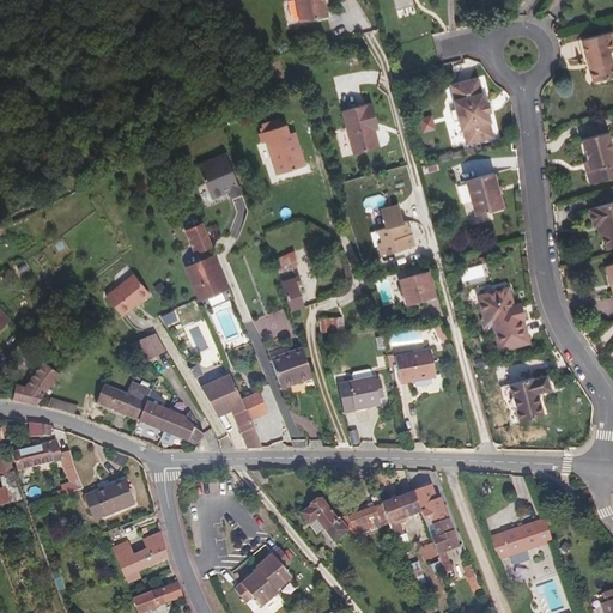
[(295,0),(299,22),(327,17),(325,4),(323,0),(295,0)]
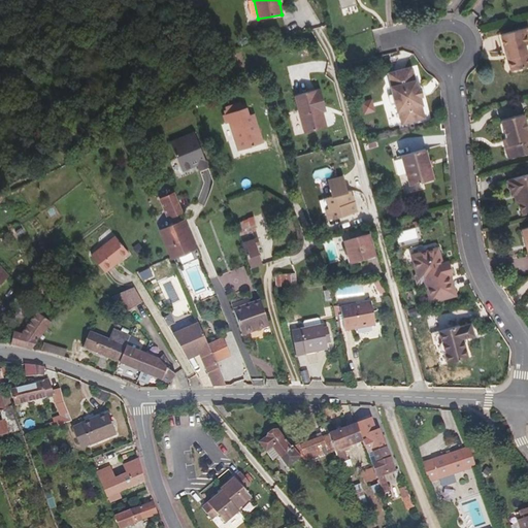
[(525,29),(502,34),(506,51),(508,50),(510,59),(508,59),(512,71),(527,66),(527,40),(526,35),(525,29)]
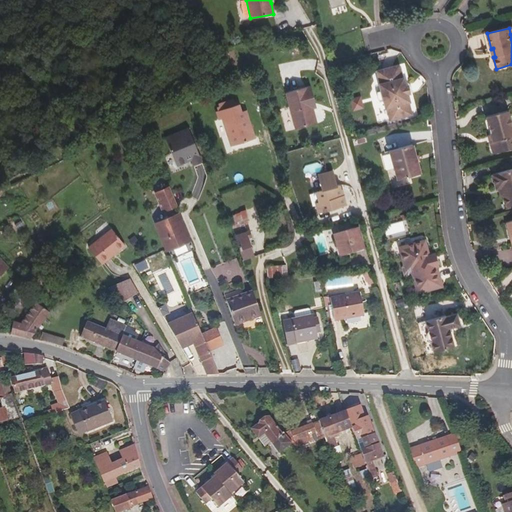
[(336,62),(328,64),(330,72),(336,70),(337,69),(336,62)]
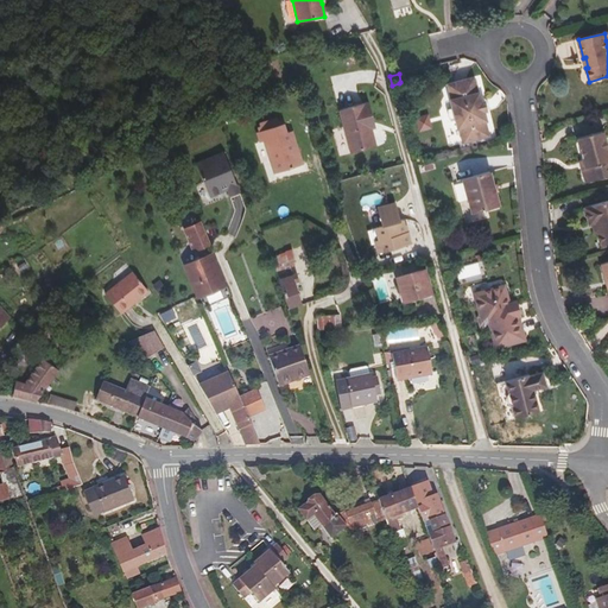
[(480,92),(479,92),(474,77),(448,84),(451,100),(450,100),(458,130),(460,128),(463,144),(491,137),(487,121),(488,121),(485,112),(487,111),(485,101),(482,101),(480,92)]
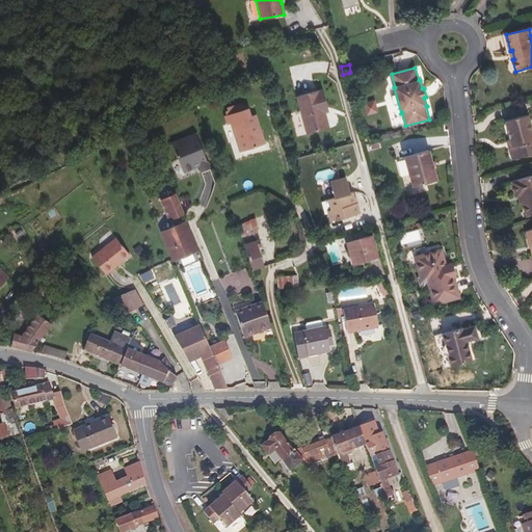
[(327,108),(322,89),(296,97),(307,134),(329,128),(324,109),(327,108)]
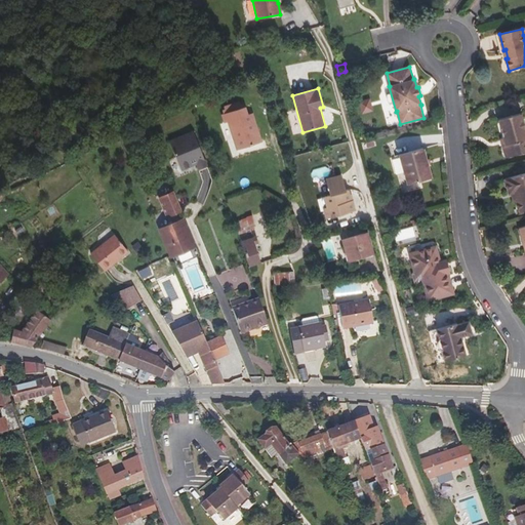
[(356,102),(360,114),(372,110),(368,97),(356,102)]
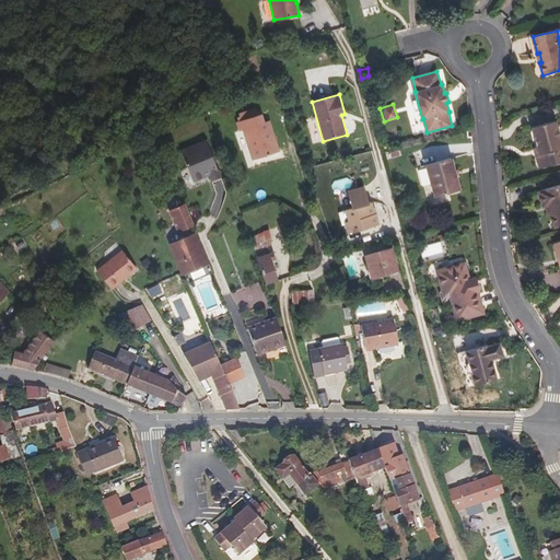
[(254,111),(238,116),(240,121),(255,116),(254,111)]
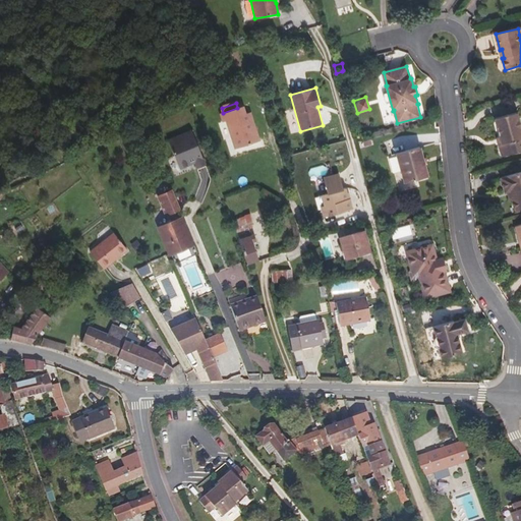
[(261,141),(250,112),(246,114),(243,106),(237,108),(223,113),(221,113),(223,121),(226,120),(235,149),(261,141)]
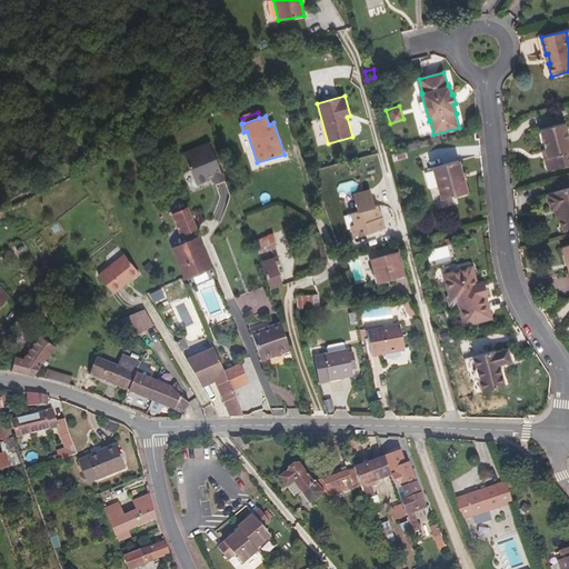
[(540,129),(546,150),(548,157),(545,158),(548,171),(568,165),(568,151),(568,133),(568,129),(566,129),(565,123),(540,129)]
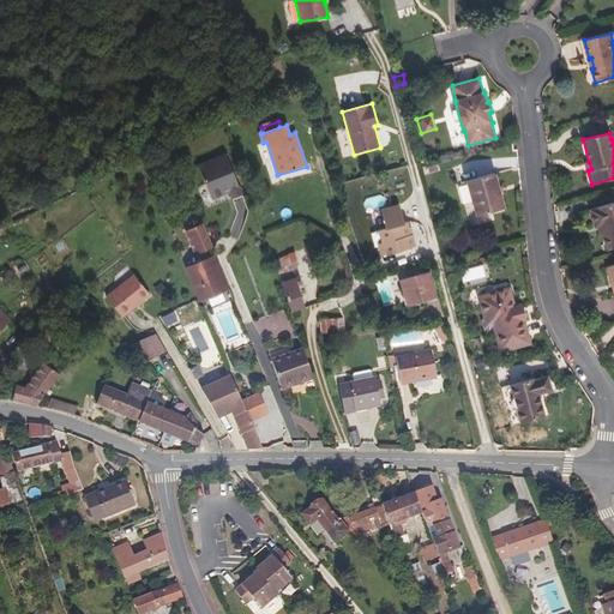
[(242,196),(226,155),(198,167),(212,200),(229,193),(232,199),(242,196)]
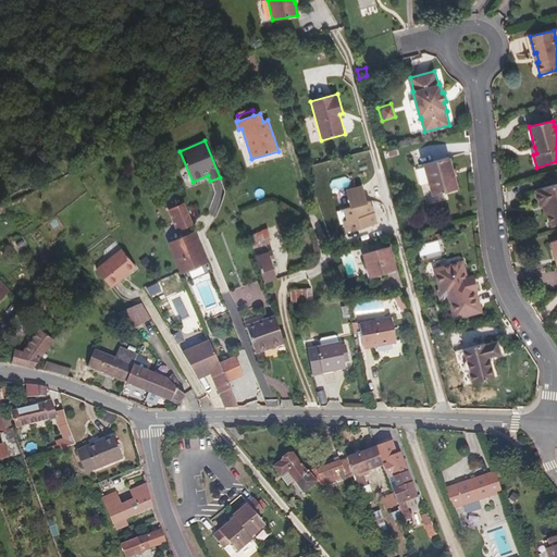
[(458,189),(449,158),(424,164),(433,196),(458,189)]
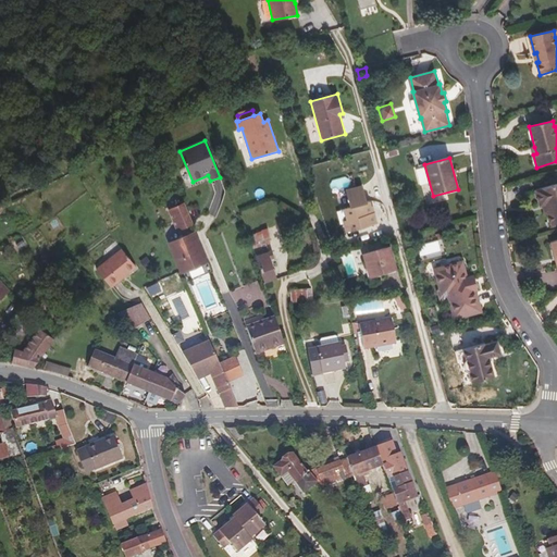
[(347,176),(330,180),(332,189),(349,186),(347,176)]
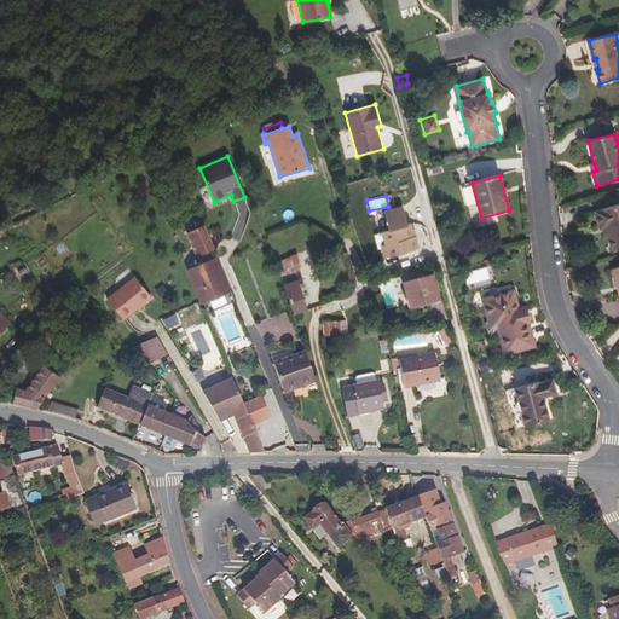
[(601,230),(602,230),(606,229),(608,236),(613,250),(618,248),(618,204),(596,212),(601,230)]
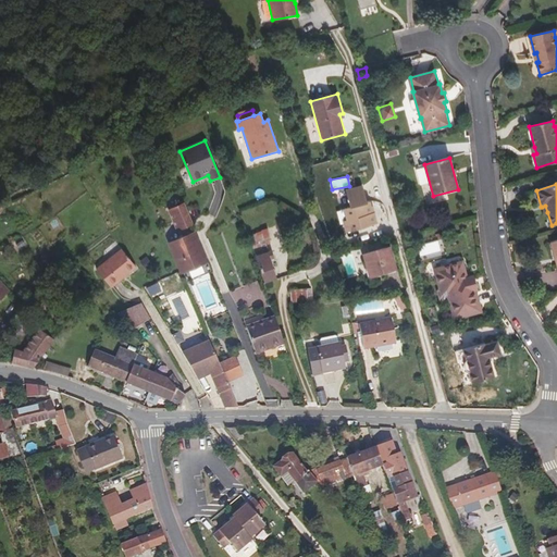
[(350,207),(344,208),(348,223),(344,224),(346,232),(378,224),(374,212),(372,212),(370,201),(367,201),(362,186),(346,190),(350,207)]
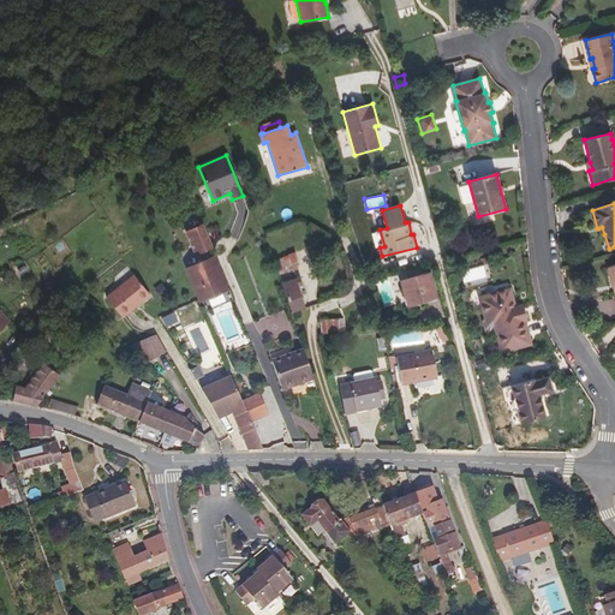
[(212,248),(202,225),(186,231),(196,254),(212,248)]
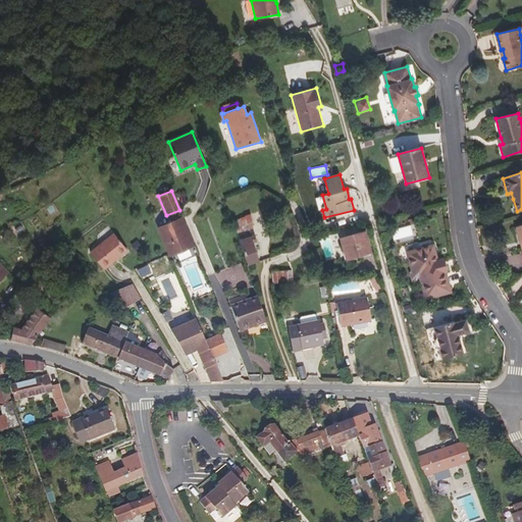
[(241,241),(249,264),(260,260),(255,246),(257,245),(254,236),(252,237),(248,226),(253,224),(250,215),(235,222),(238,229),(241,241)]
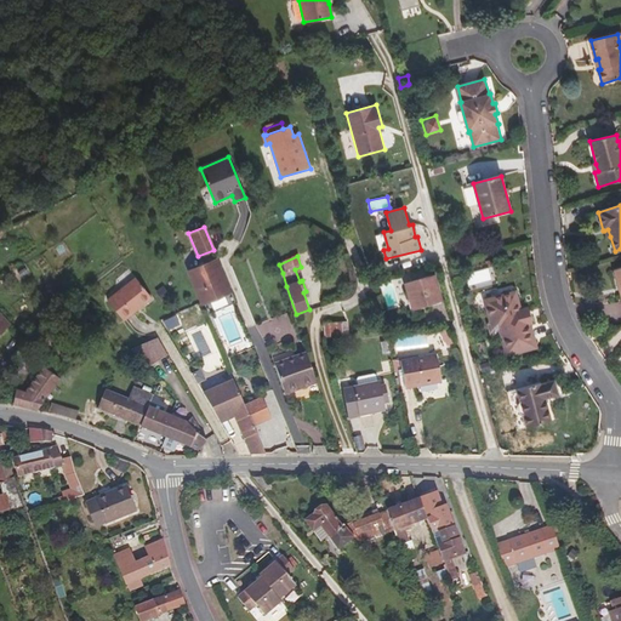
[(231,291),(217,258),(189,271),(203,303),(231,291)]
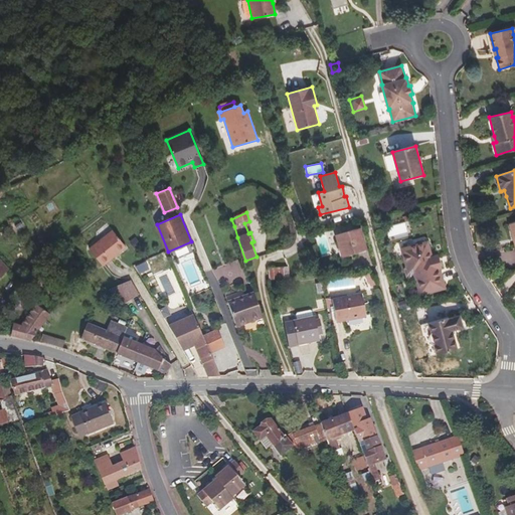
[(360,227),(336,235),(343,255),(366,248),(360,227)]
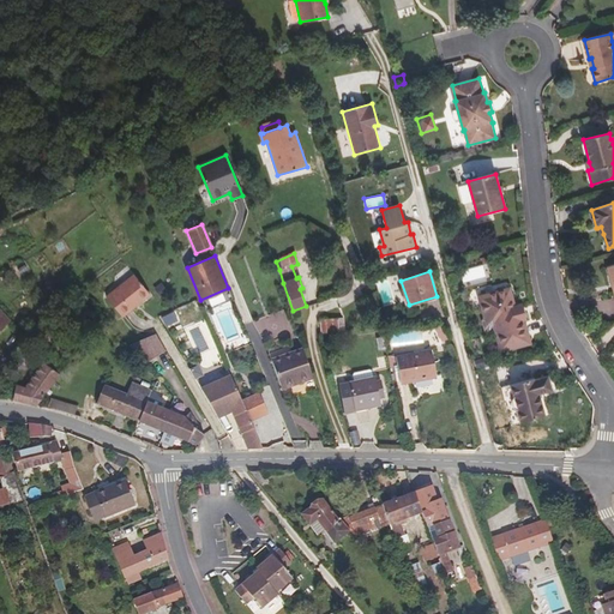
[(150,293),(134,275),(106,296),(122,318),(137,306),(136,305),(150,293)]
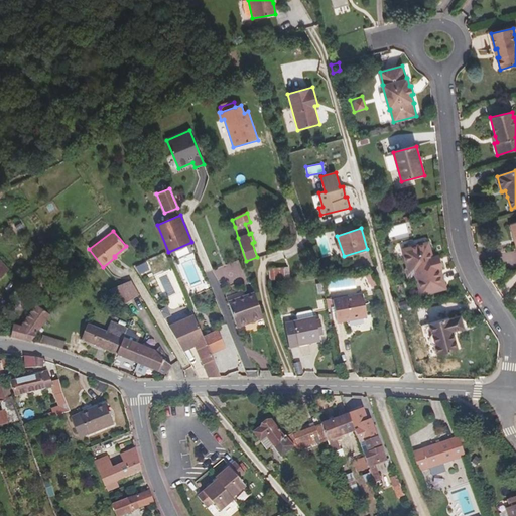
[(324,243),(320,243),(320,254),(329,254),(328,234),(324,235),(324,243)]
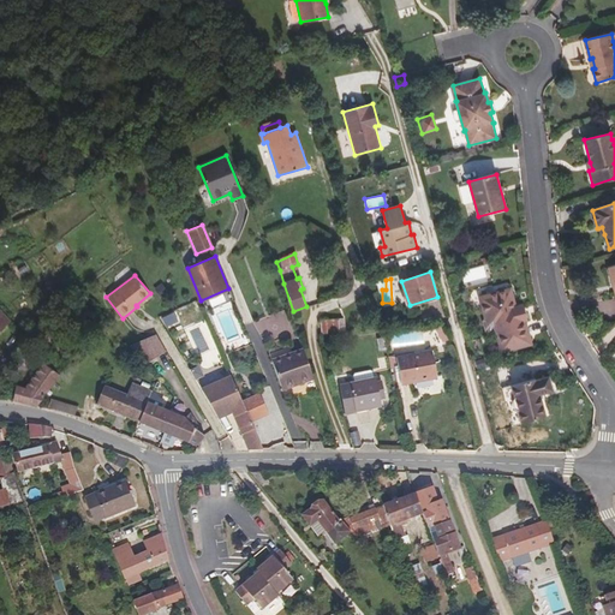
[(499,296),(481,302),(485,321),(494,328),(495,332),(501,353),(527,346),(526,339),(530,338),(525,320),(520,321),(517,306),(511,288),(497,292),(499,296)]
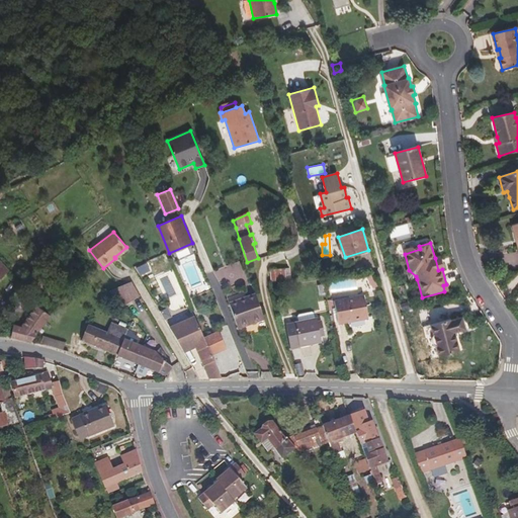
[(440,257),(435,258),(438,270),(442,269),(443,269),(440,257)]
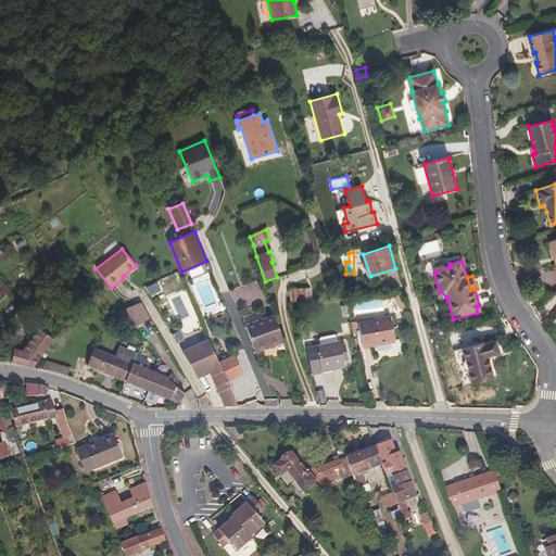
[(0,279),(0,285),(8,293),(10,291),(0,279)]
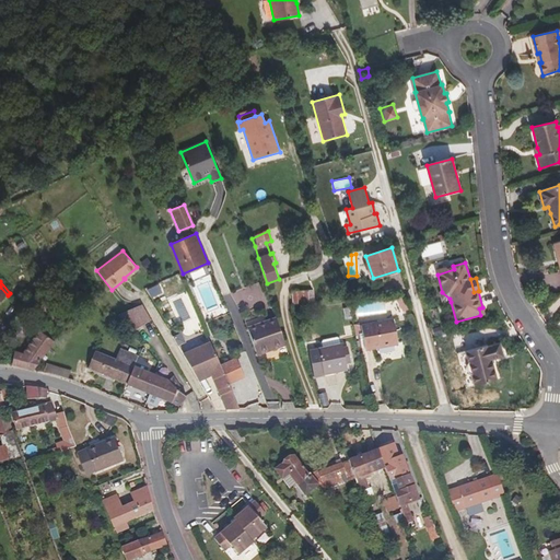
[(146,290),(150,299),(161,293),(156,284),(146,290)]
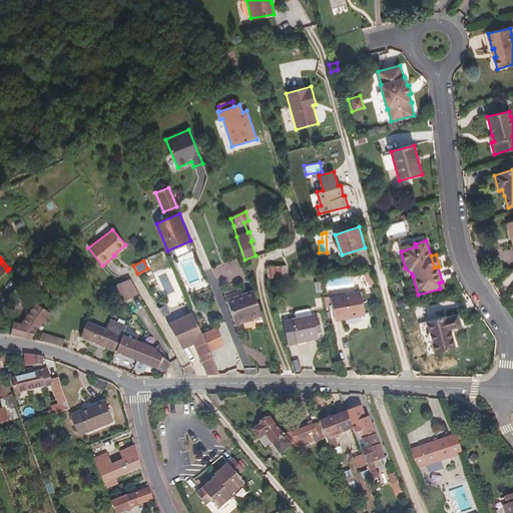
[(288,266),(268,268),(269,279),(289,277),(288,266)]
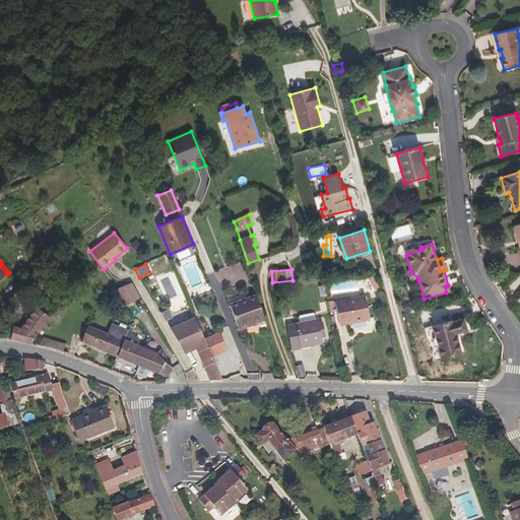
[(417,277),(410,271),(408,271),(410,279),(413,282),(418,280),(417,277)]
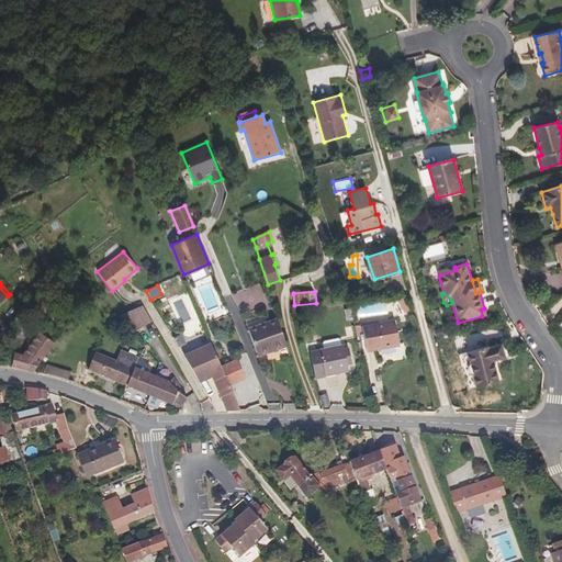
[(409,311),(404,300),(402,299),(397,299),(405,313),(409,311)]
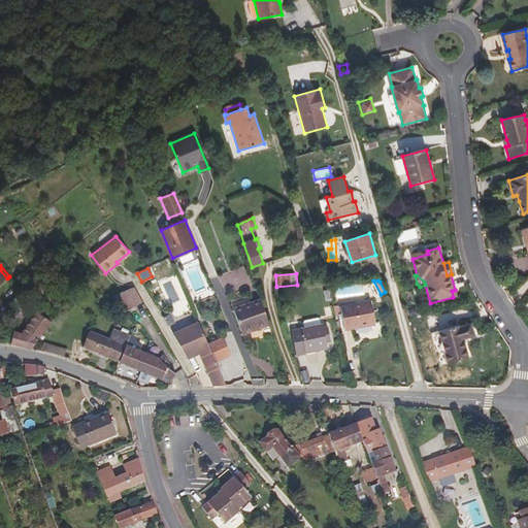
[(142,302),(134,288),(111,297),(125,314),(142,302)]
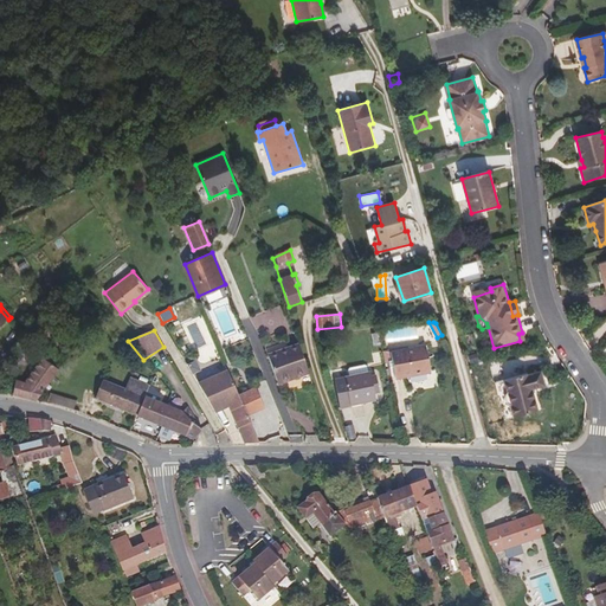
[(301,350),(300,345),(268,355),(276,380),(295,373),(297,378),(309,374),(301,350)]
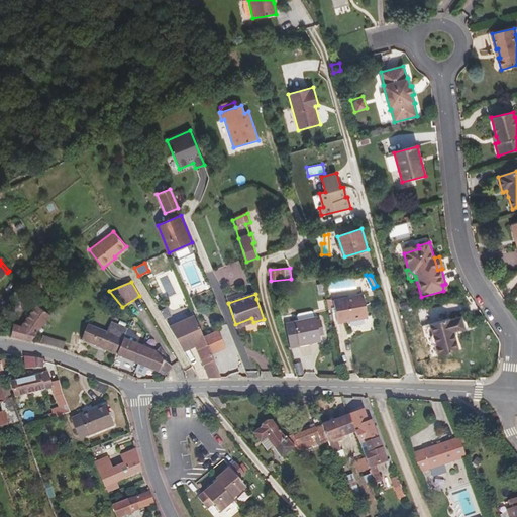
[(364,296),(333,302),(337,324),(368,318),(364,296)]
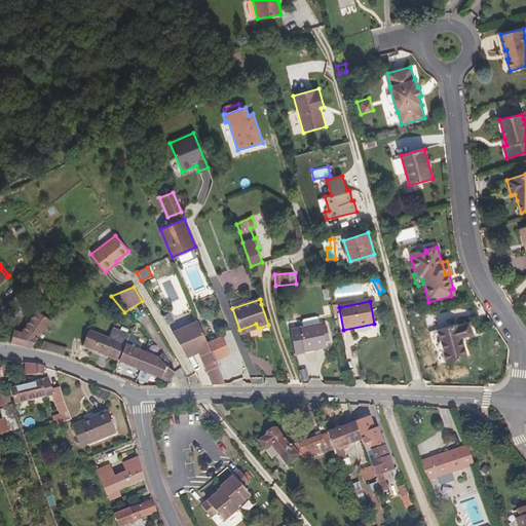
[(51,321),(36,310),(22,331),(13,329),(11,342),(32,347),(51,321)]
